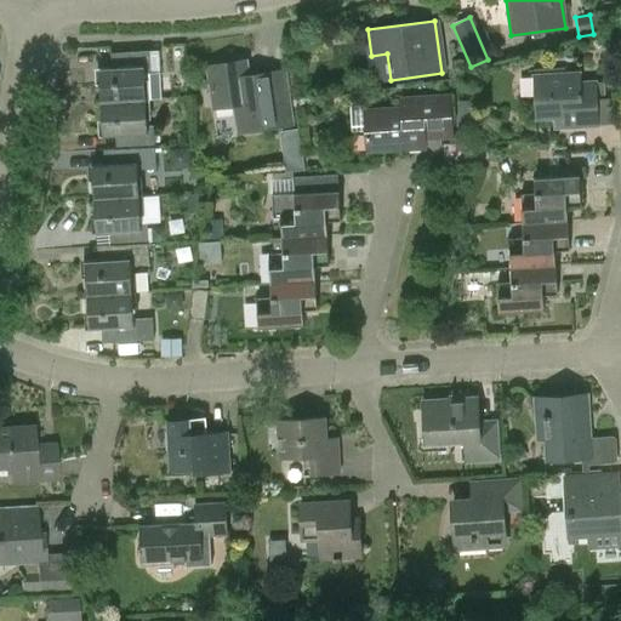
[(160,51),(149,52),(149,51),(120,52),(121,68),(97,69),(100,103),(120,103),(151,101),(149,80),(144,81),(143,73),(161,73),(160,51)]
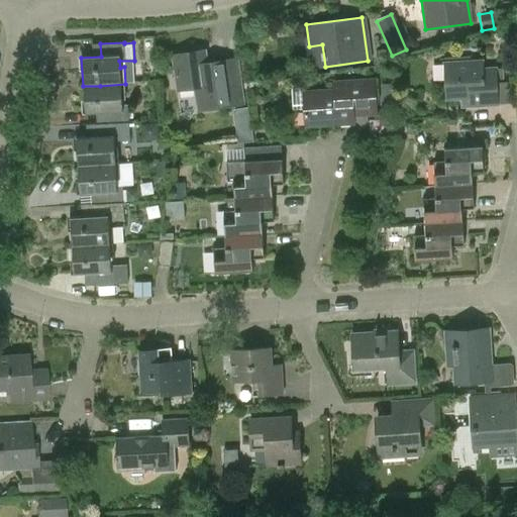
[(198,110),(243,104),(236,59),(206,64),(204,50),(173,56),(178,90),(195,88),(198,110)]
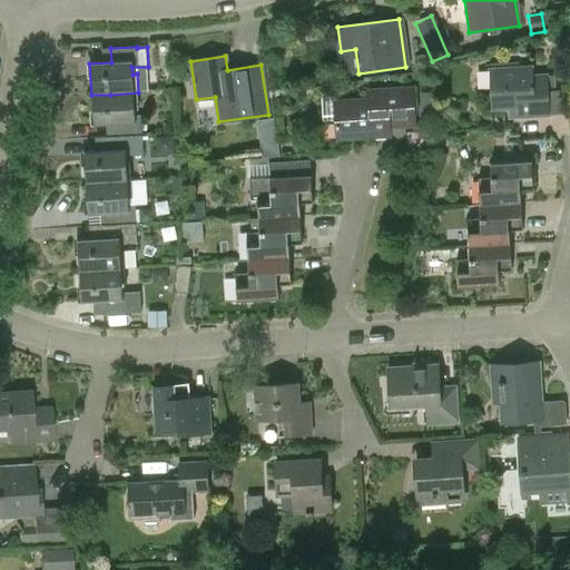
[(509,117),(549,115),(547,75),(533,76),(532,67),(489,69),(491,109),(508,109),(509,117)]
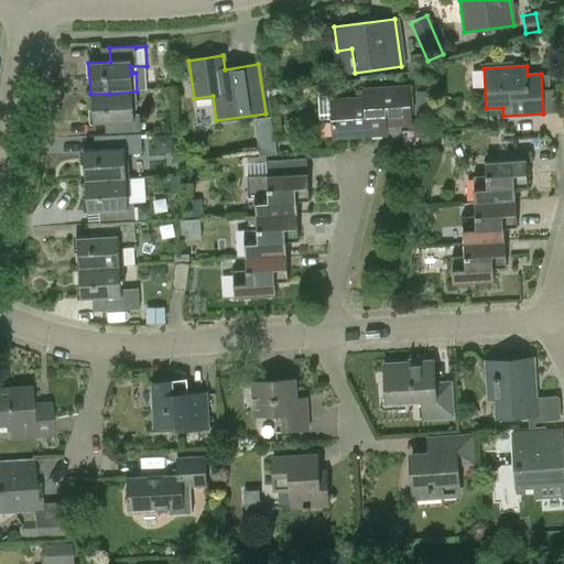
[(320,121),(332,120),(333,136),(362,134),(362,137),(384,136),(384,126),(410,123),(408,87),(365,89),(365,99),(333,100),(332,95),(318,96),(320,121)]
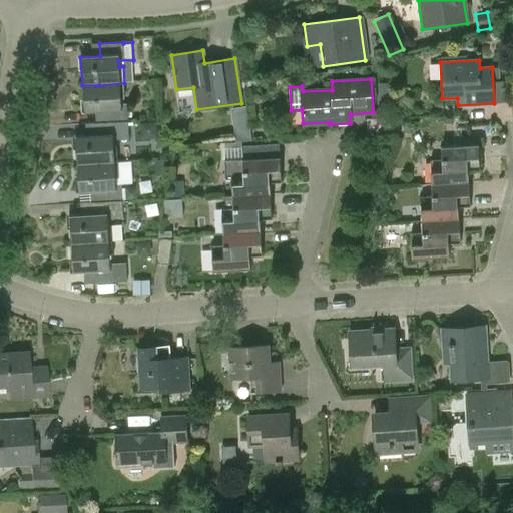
[(122,110),(121,101),(121,99),(125,98),(124,83),(99,85),(82,85),(84,113),(95,113),(95,125),(96,125),(127,123),(126,110),(122,110)]
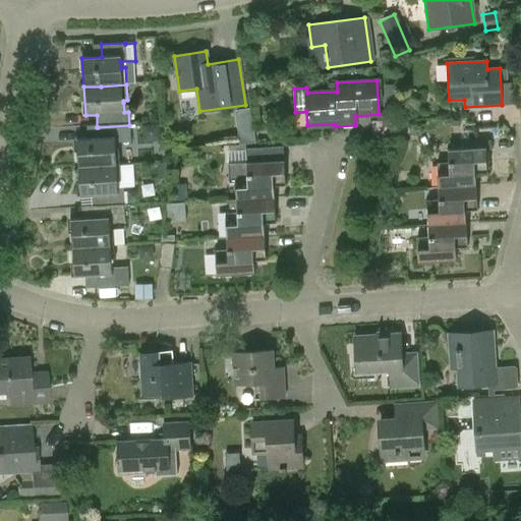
[(385,112),(395,112),(394,84),(383,84),(385,112)]
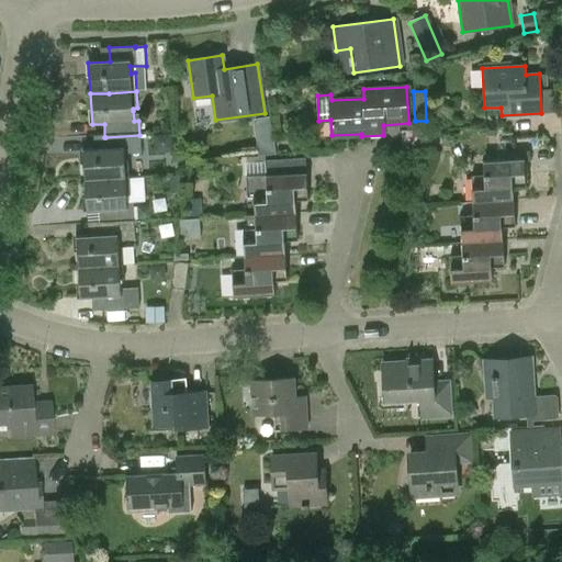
[(273,144),(268,115),(253,119),(258,147),(273,144)]
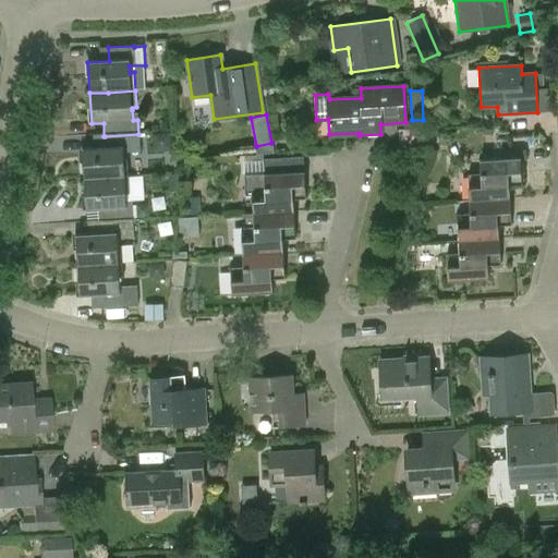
[(140,152),(138,134),(105,136),(104,136),(102,136),(102,134),(101,134),(102,147),(83,148),(84,180),(129,177),(128,159),(123,159),(123,153),(140,152)]
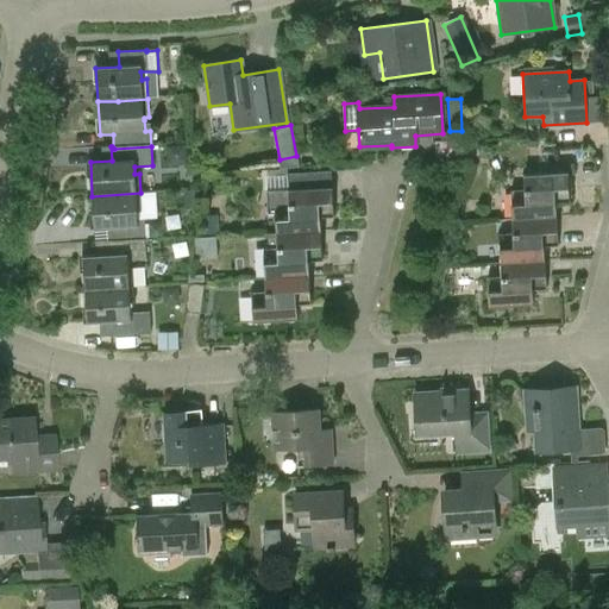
[(510,190),(512,220),(557,218),(556,203),(570,203),(569,174),(523,176),(525,190),(510,190)]
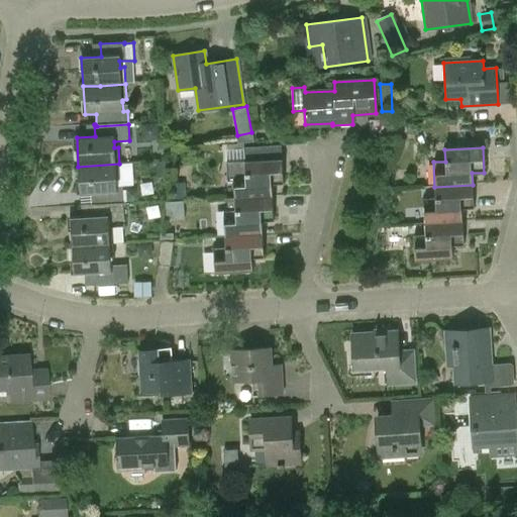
[(227,181),(233,181),(234,199),(273,197),(272,184),(283,184),(282,159),(226,162),(227,181)]
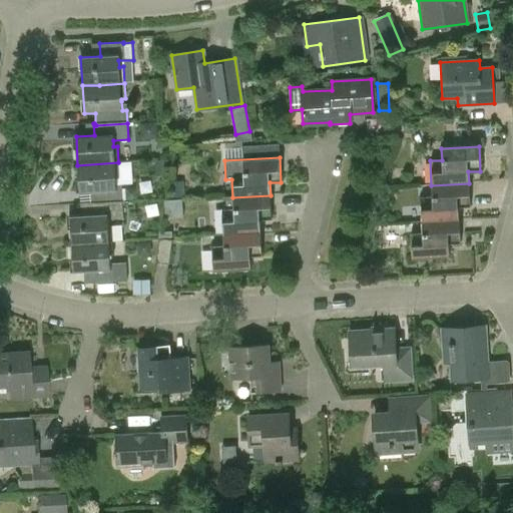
[(116,183),(115,178),(119,178),(118,162),(77,165),(79,192),(90,192),(90,203),(90,204),(122,202),(121,183),(116,183)]
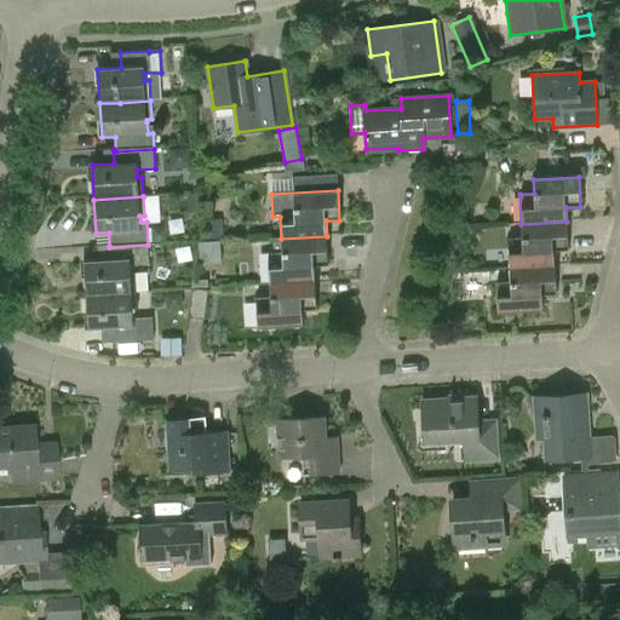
[(568,251),(567,222),(521,224),(522,237),(507,239),(509,269),(555,267),(555,252),(568,251)]
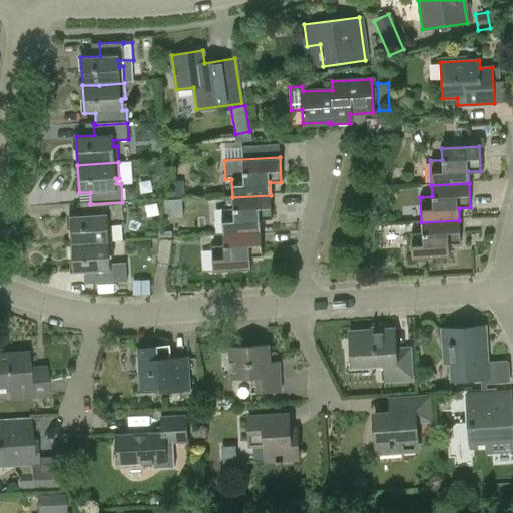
[(221,208),(223,234),(261,231),(260,219),(272,218),(271,195),(232,197),(233,208),(221,208)]
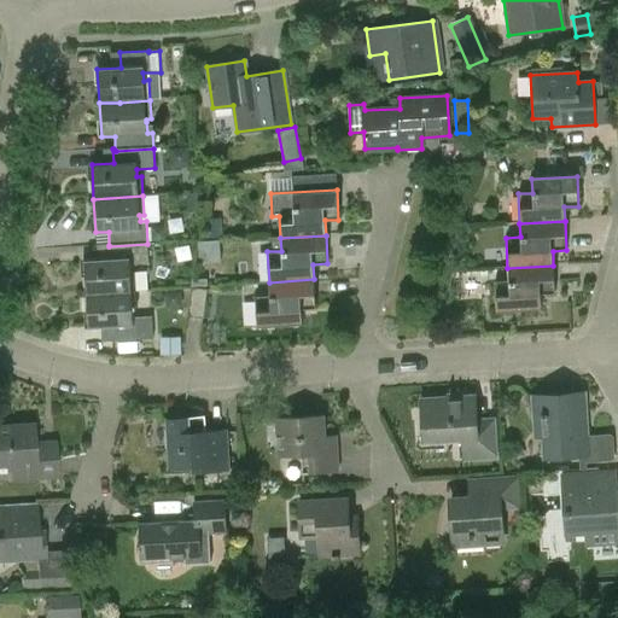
[(219,260),(219,240),(197,240),(198,260),(219,260)]
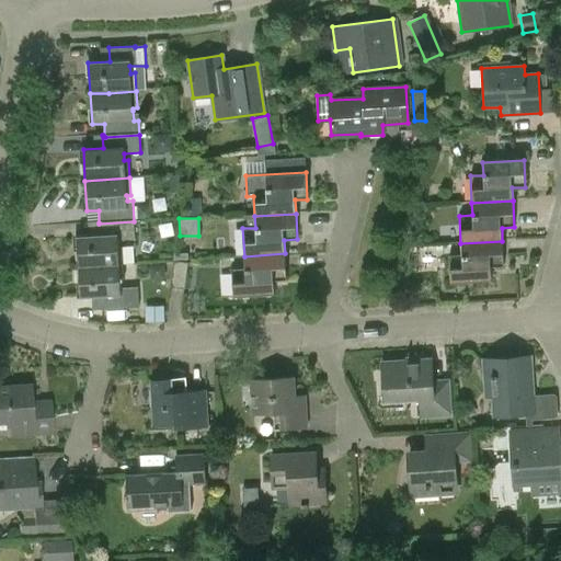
[(135,239),(134,221),(99,224),(99,222),(98,222),(98,221),(95,221),(96,236),(77,237),(79,267),(124,265),(123,247),(118,248),(118,240),(135,239)]
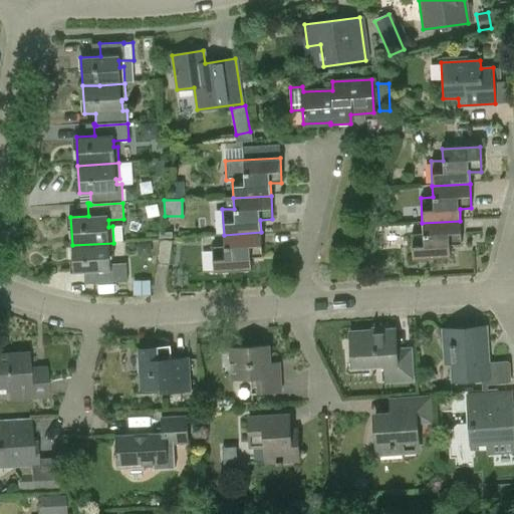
[(462,244),(460,221),(422,223),(423,233),(412,234),(413,259),(450,257),(449,245),(462,244)]
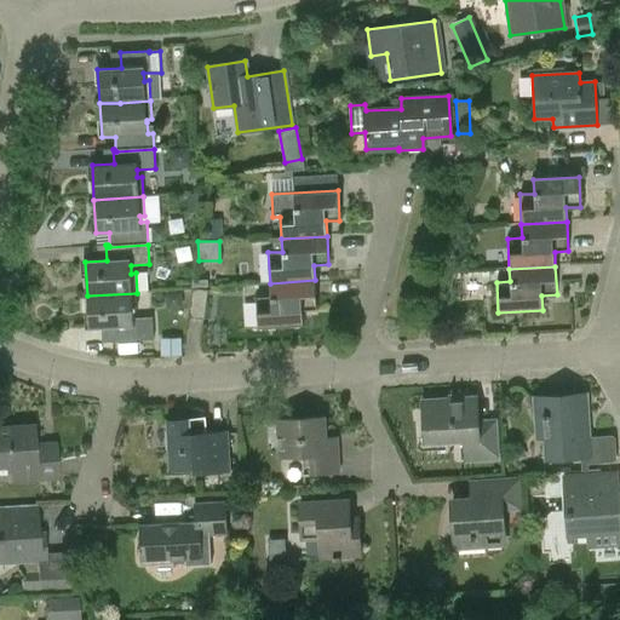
[(316,309),(315,280),(270,283),(270,297),(257,297),(258,327),(303,325),(302,310),(316,309)]
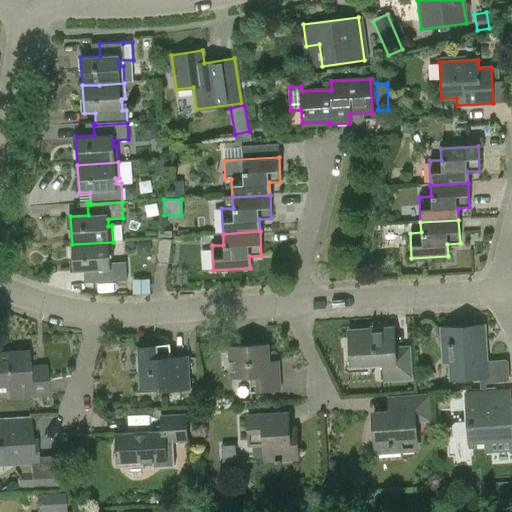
[(158,238),(155,262),(169,263),(172,239),(158,238)]
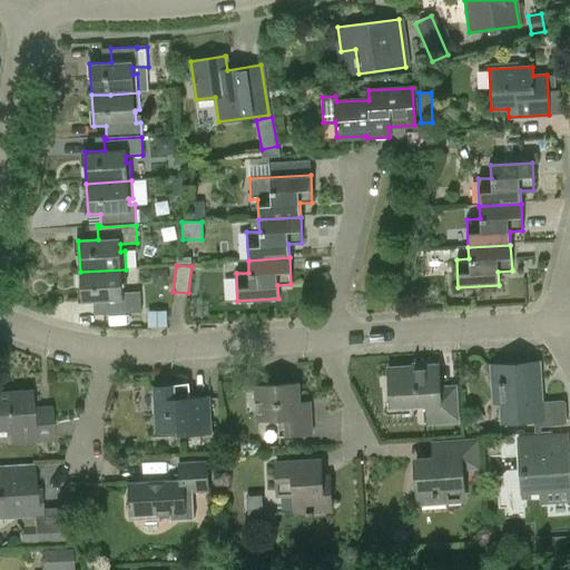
[(140,292),(129,293),(123,293),(123,286),(127,286),(126,269),(80,272),(82,302),(102,301),(104,314),(141,312),(140,292)]
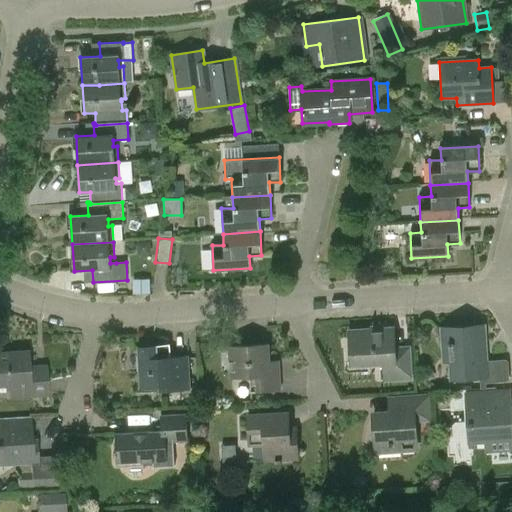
[(451,380),(479,378),(480,390),(486,389),(486,383),(507,382),(509,379),(509,363),(506,359),(486,361),(483,325),(441,329),(443,347),(449,347),(451,380)]
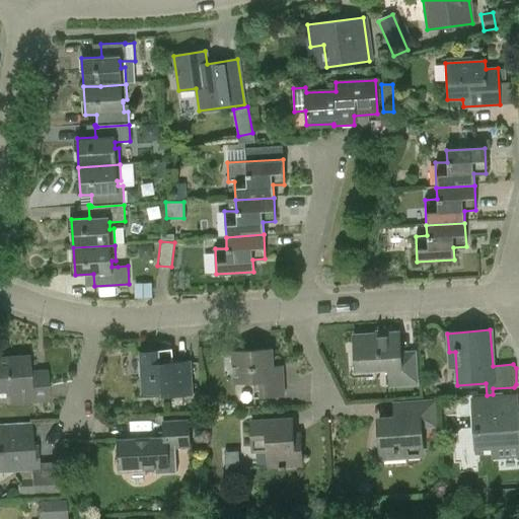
[(390,385),(416,384),(414,353),(398,354),(397,332),(354,336),(355,370),(389,368),(390,385)]
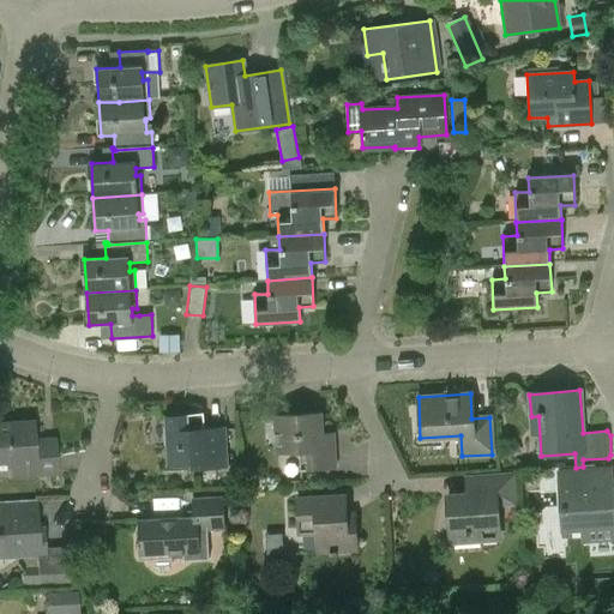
[(307,469),(337,467),(335,433),(324,434),(321,413),(274,416),(276,452),(306,450),(307,469)]
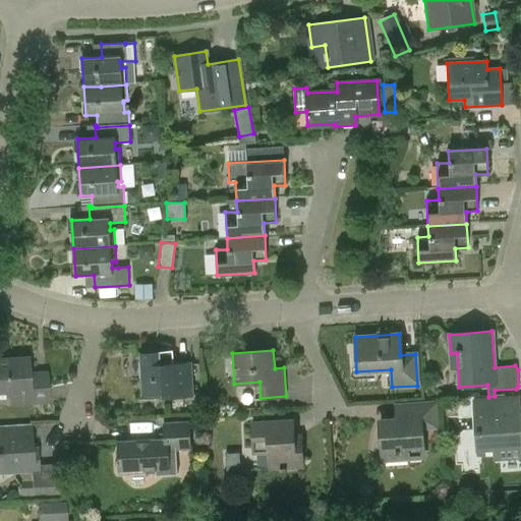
[(174,398),(194,397),(192,362),(166,363),(165,351),(140,352),(142,395),(174,394),(174,398)]
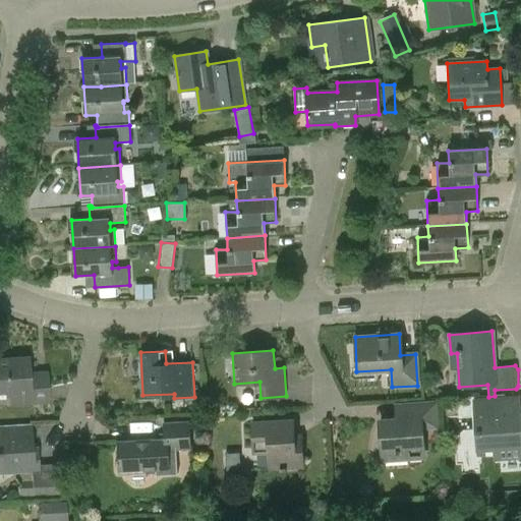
[(15,403),(47,401),(46,378),(27,379),(26,359),(0,360),(0,390),(14,390),(15,403)]
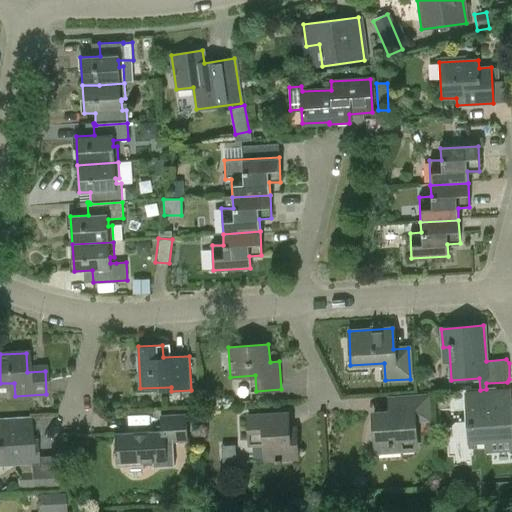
[(467,441),(484,440),(485,454),(511,451),(511,419),(511,408),(497,409),(496,394),(464,397),(467,441)]
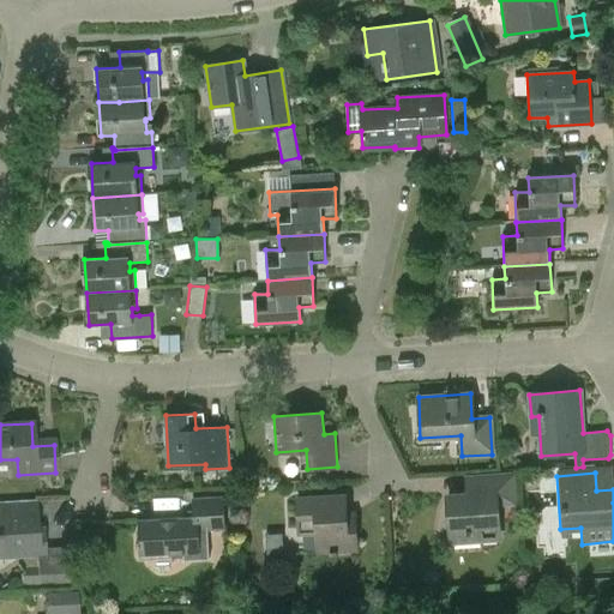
[(497,505),(515,504),(512,475),(476,479),(477,493),(447,495),(451,543),(499,540),(497,505)]
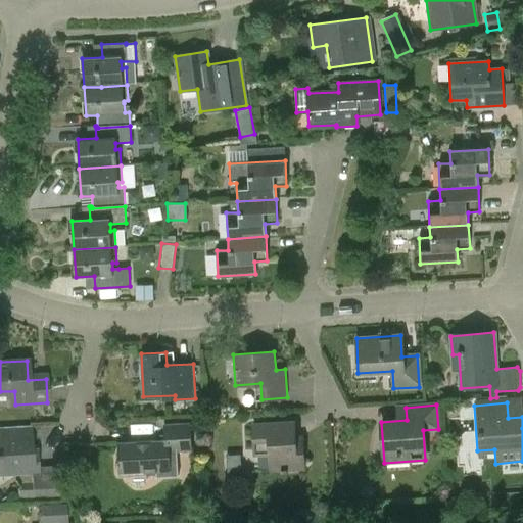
[(270,471),(303,469),(302,445),(295,446),(294,422),(252,425),(254,456),(269,455),(270,471)]
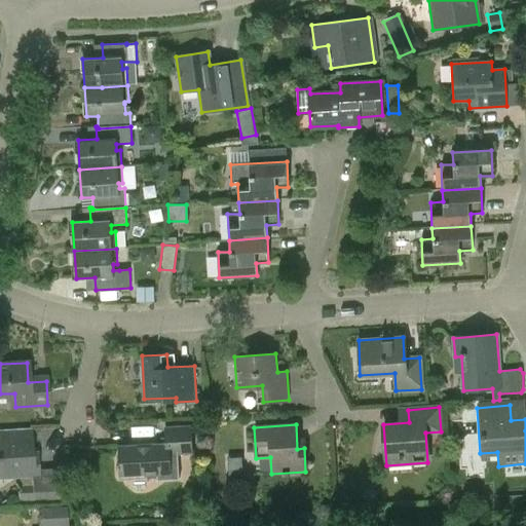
[(179,479),(178,455),(192,454),(191,425),(164,427),(165,444),(118,446),(119,462),(117,462),(118,467),(119,467),(119,477),(156,475),(157,480),(179,479)]
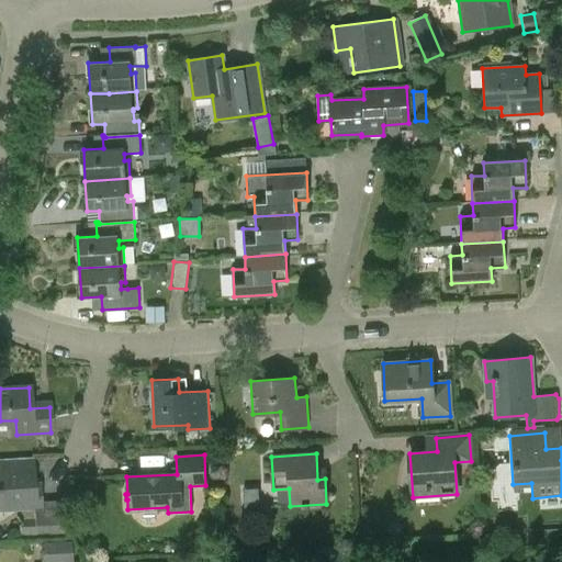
[(0,509),(42,507),(41,483),(34,484),(32,457),(0,459),(0,509)]
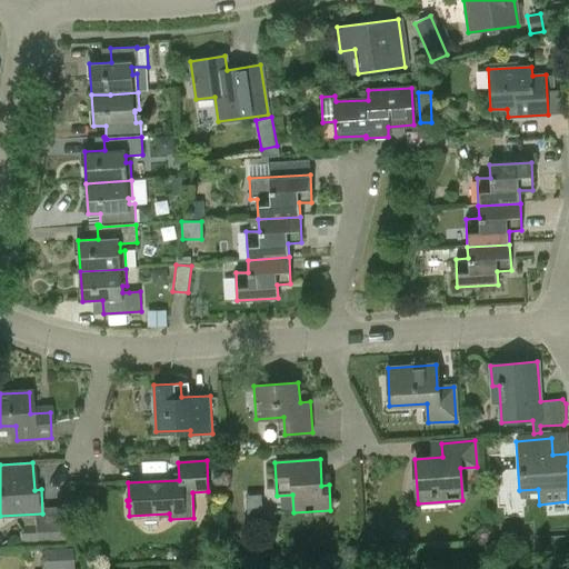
[(65,535),(65,532),(36,533),(36,535),(36,546),(65,543),(65,535)]
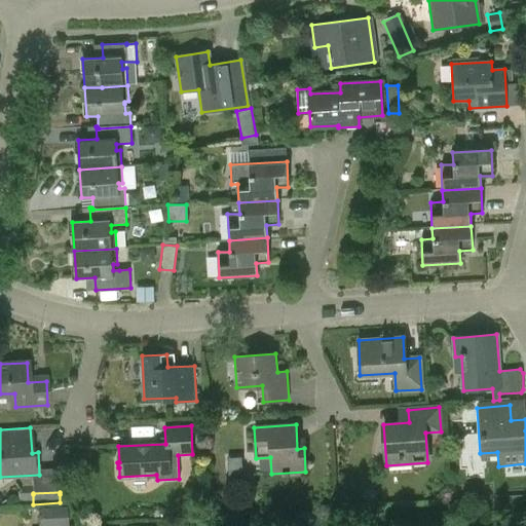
[(37,509),(37,525),(67,525),(66,506),(37,509)]
